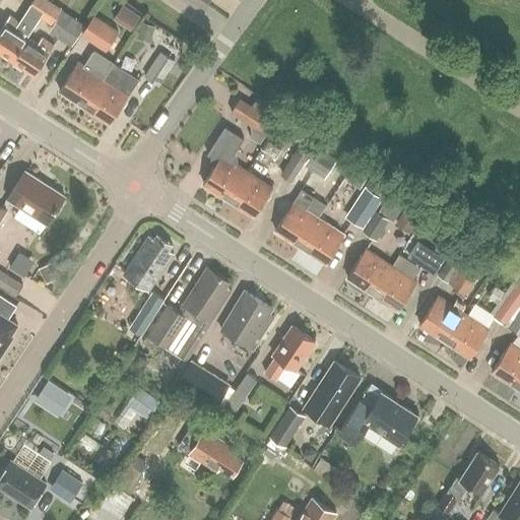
[(49,0),(33,0),(27,8),(30,10),(41,16),(51,1),(49,0)]
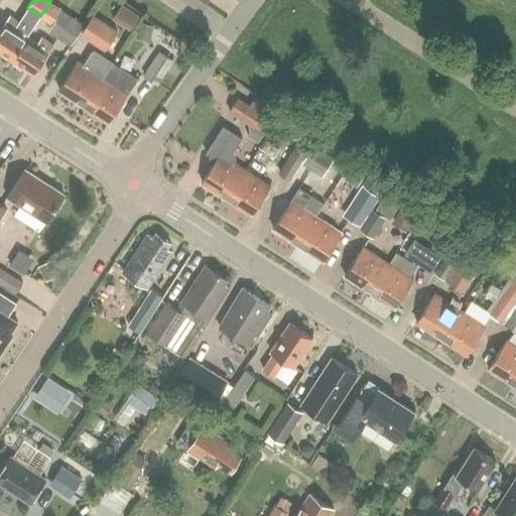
[(50,1),(40,16),(52,24),(62,8),(50,1)]
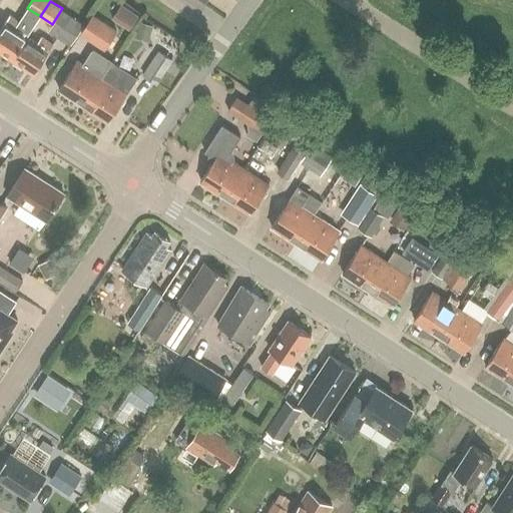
[(112,16),(130,28),(139,13),(121,2),(112,16)]
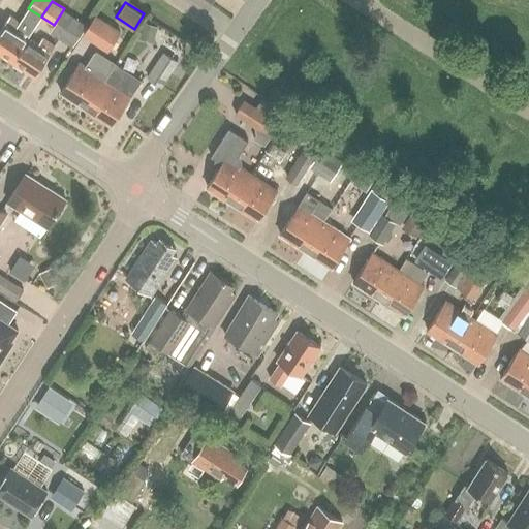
[(9,17),(0,31),(0,55),(12,62),(28,38),(41,17),(31,10),(22,25),(9,17)]
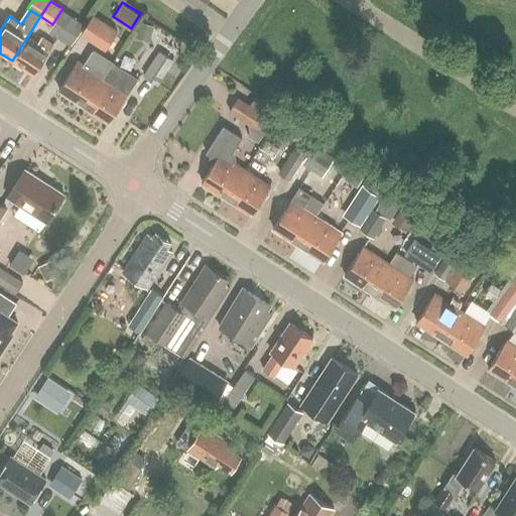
[(94,15),(90,21),(81,34),(104,49),(117,30),(94,15)]
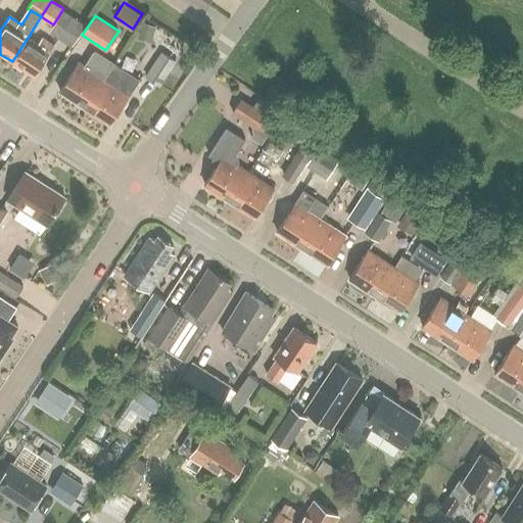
[(72,45),(85,25),(73,16),(59,37),(72,45)]
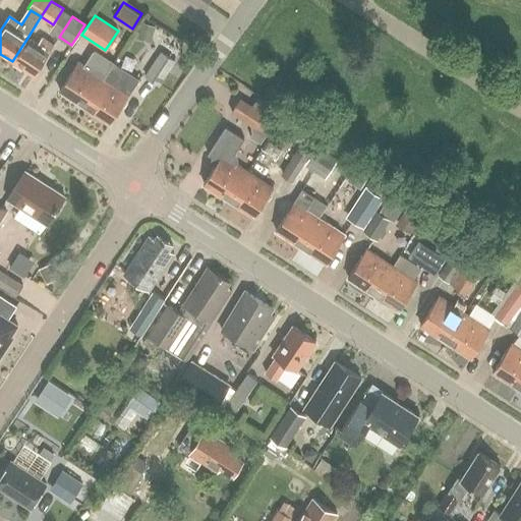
[(149,43),(153,29),(142,25),(138,39),(149,43)]
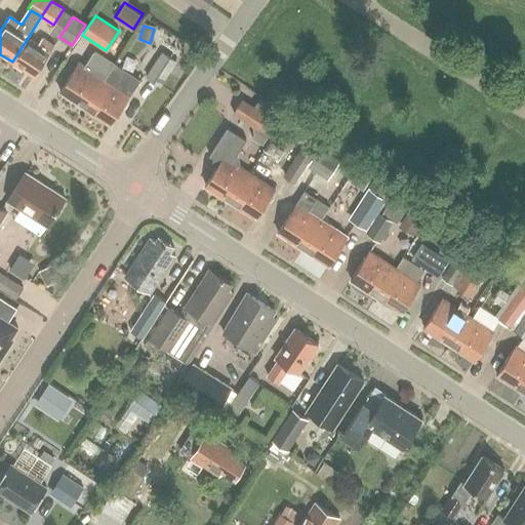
[(28,38),(12,62),(34,77),(54,46),(43,38),(38,45),(28,38)]
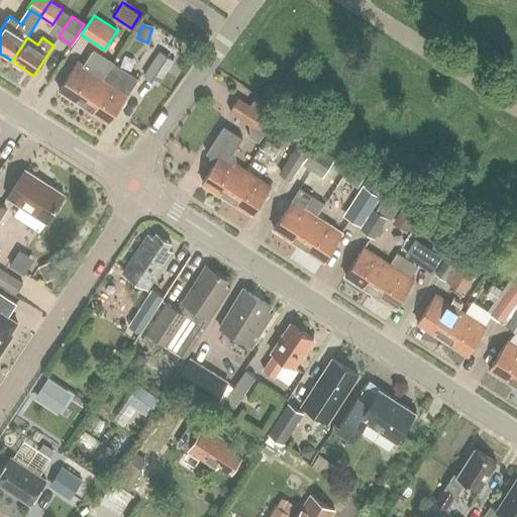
[(84,106),(112,64),(92,49),(82,64),(78,62),(60,90),(84,106)]
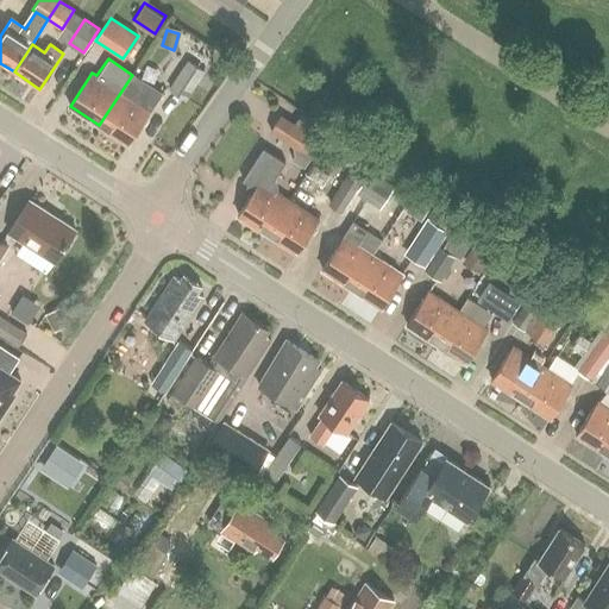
[(187,58),(168,87),(184,99),(203,69),(187,58)]
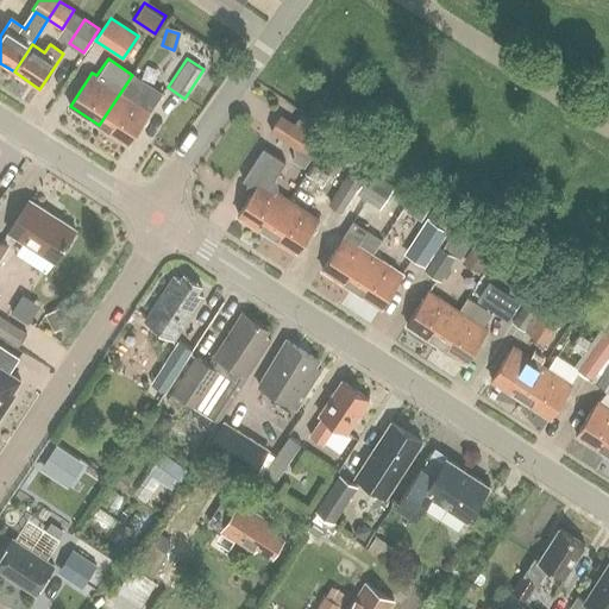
[(162,94),(132,75),(99,125),(129,144),(162,94)]
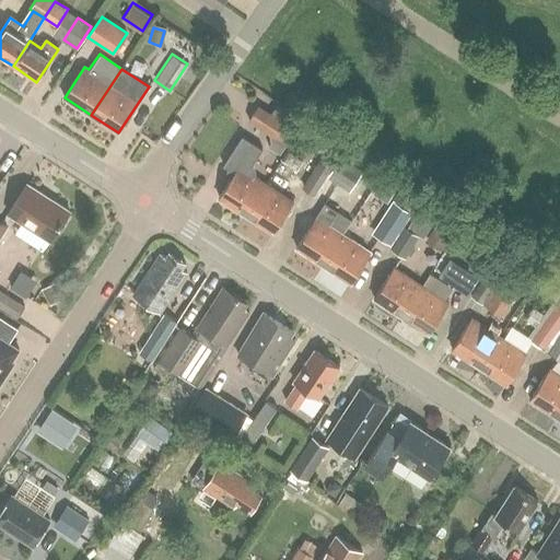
[(270,116),(294,131),(299,133),(304,125),(276,107),(270,116)]
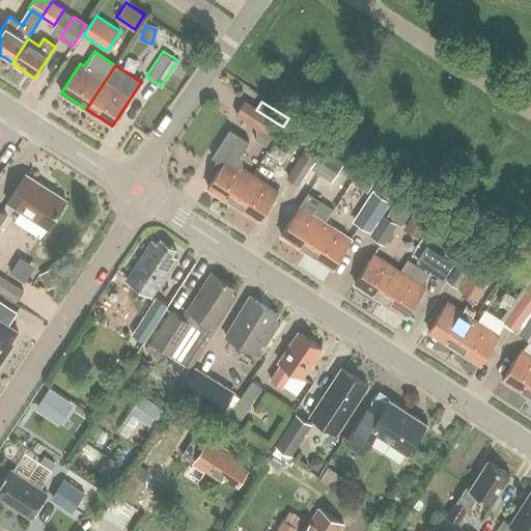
[(279,124),(256,110),(246,104),(236,119),(255,130),(270,139),(279,124)]
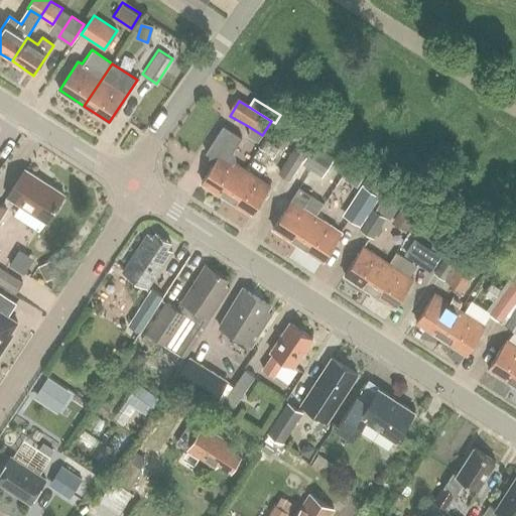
[(227,198),(245,169),(229,158),(242,138),(224,126),(207,153),(217,159),(202,181),(227,198)]
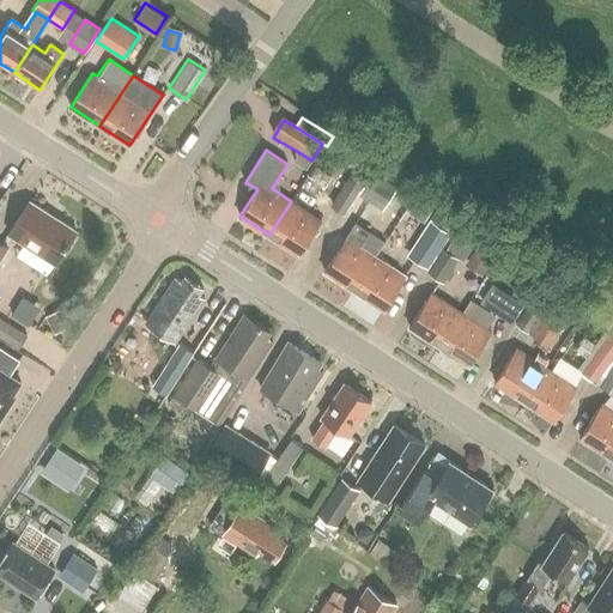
[(305,171),(311,161),(295,150),(296,158),(292,163),(305,171)]
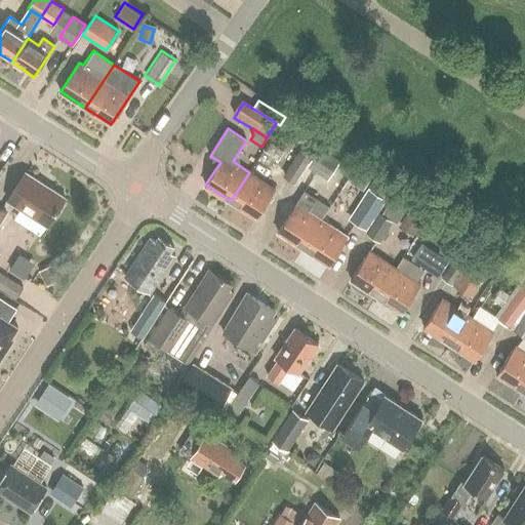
[(293,185),(304,168),(317,148),(306,139),(281,176),(293,185)]
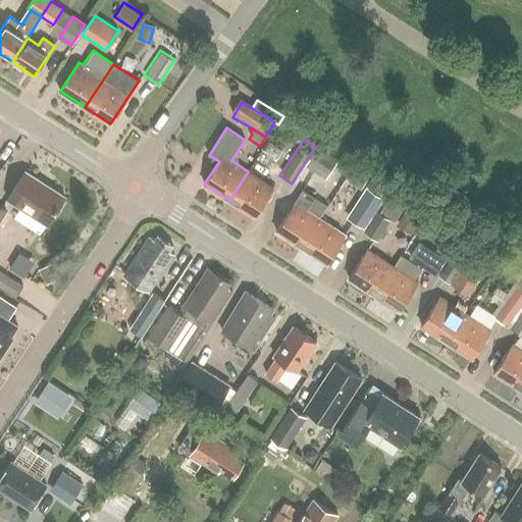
[(315,147),(302,167),(323,181),(336,160),(315,147)]
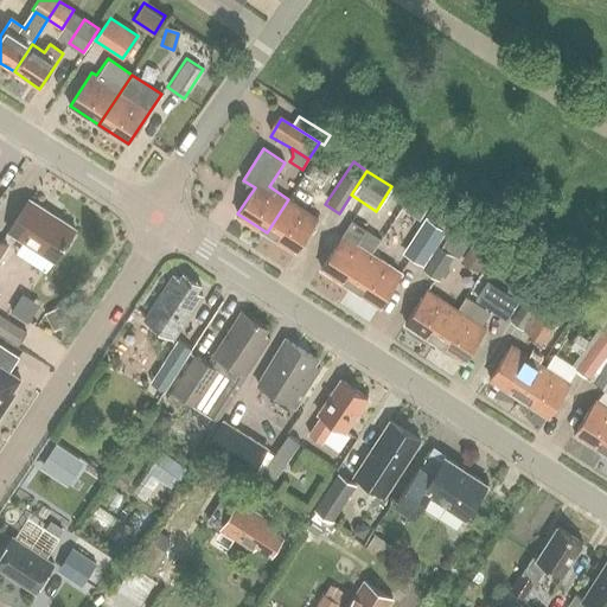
[(296,253),(319,218),(288,199),(267,232),(296,253)]
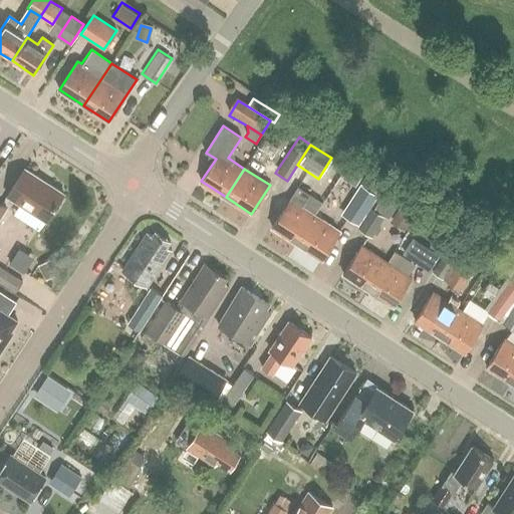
[(48,222),(64,195),(24,170),(7,196),(48,222)]
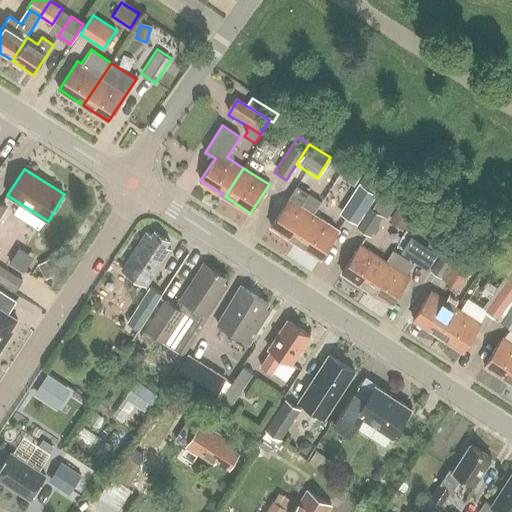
[(369,175),(362,185),(376,195),(383,183),(369,175)]
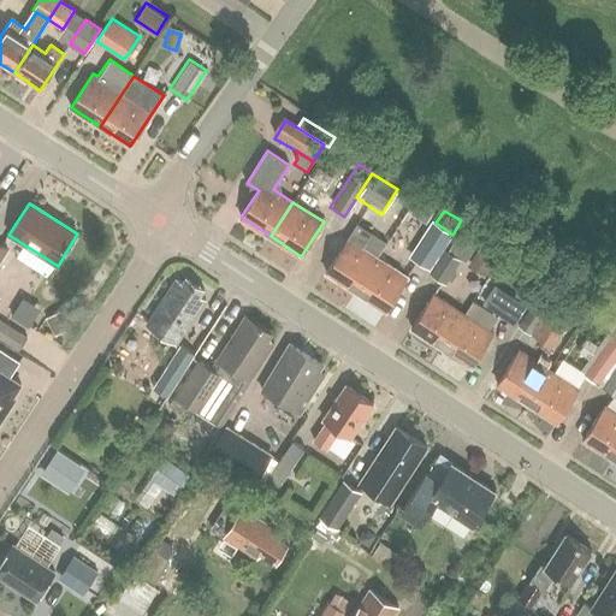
[(436,223),(413,259),(430,270),(452,235),(436,223)]
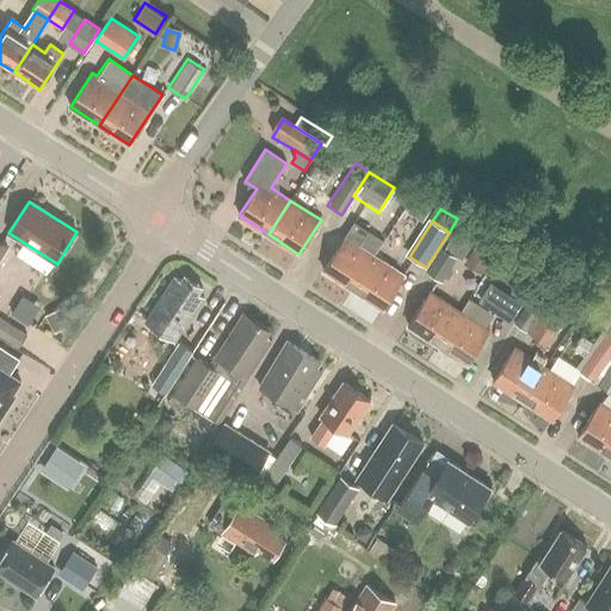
[(353,290),(376,255),(360,246),(370,232),(356,222),(323,271),(353,290)]
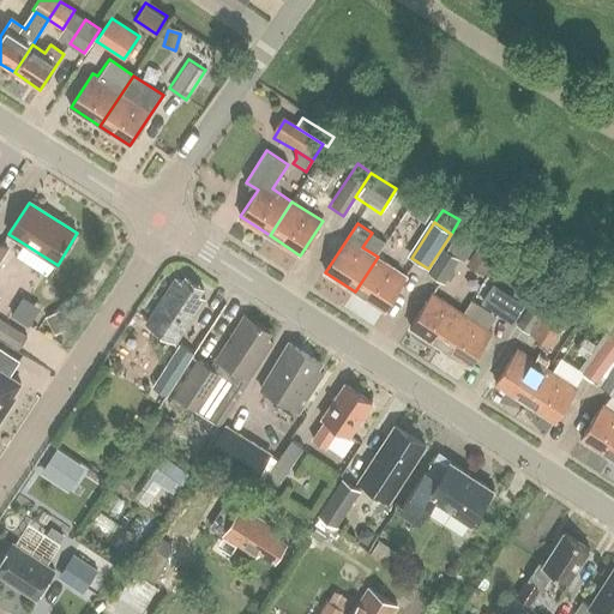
[(444,250),(427,275),(441,284),(458,260),(444,250)]
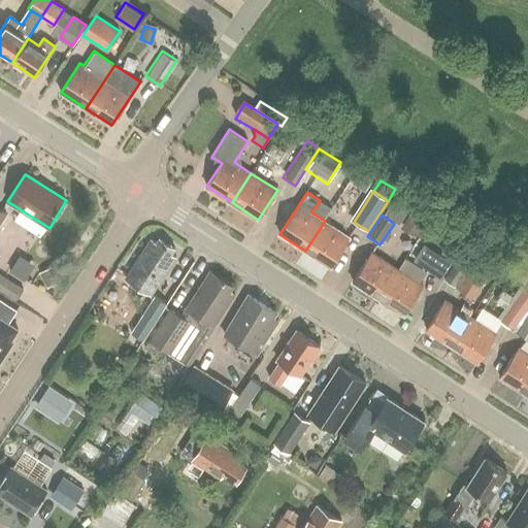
[(410,215),(403,226),(418,235),(425,224),(410,215)]
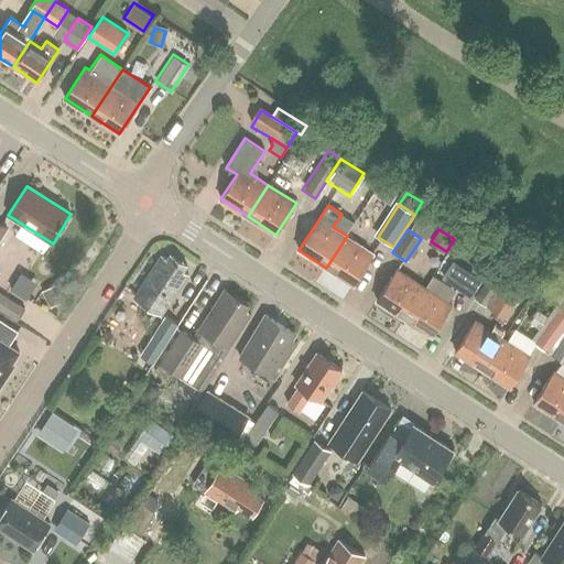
[(347,236),(326,268),(355,285),(375,253),(347,236)]
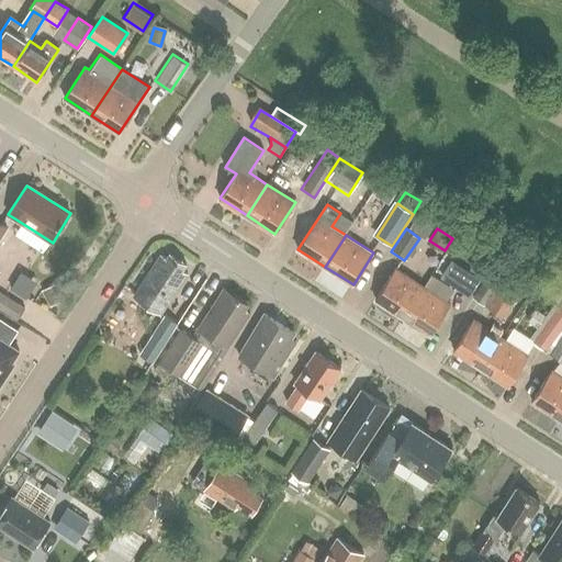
[(485,248),(471,269),(481,276),(494,255),(485,248)]
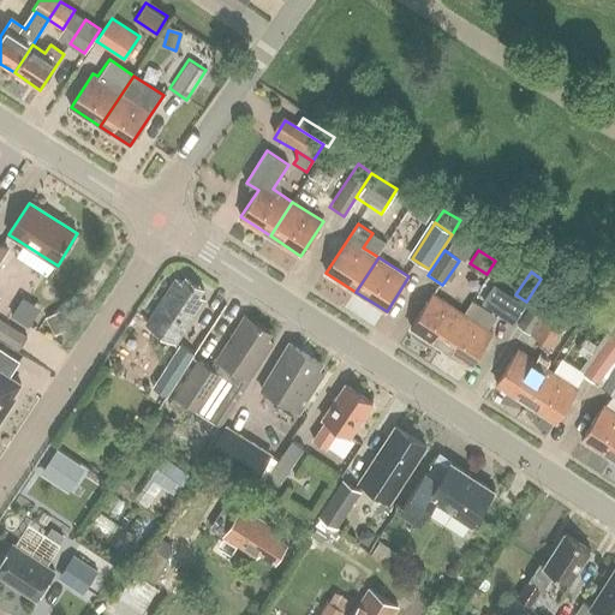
[(175,344),(204,299),(199,296),(203,291),(184,279),(180,284),(175,280),(147,324),(175,344)]
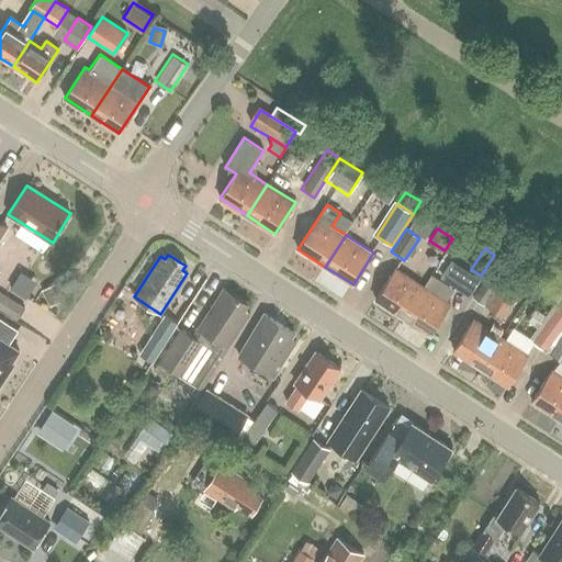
[(11,284),(27,294),(37,278),(21,268),(11,284)]
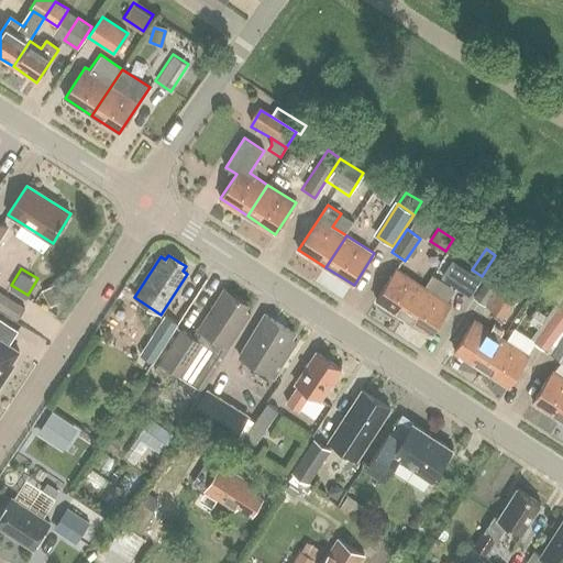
[(404,318),(424,286),(397,268),(376,299),(404,318)]
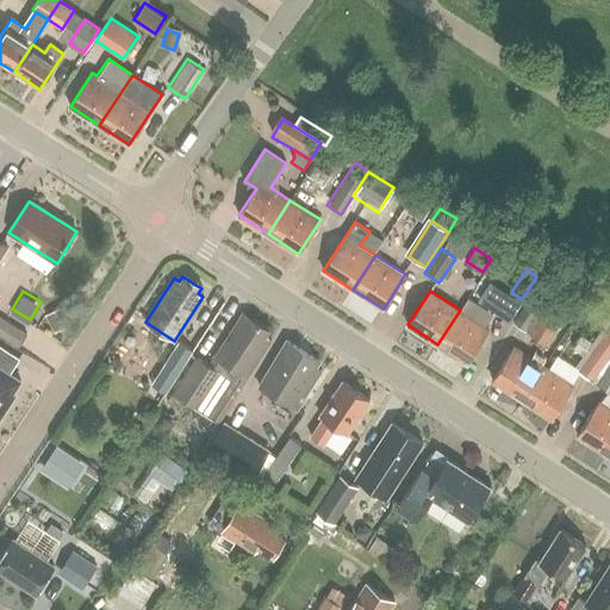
[(528,332),(540,312),(526,304),(514,323),(528,332)]
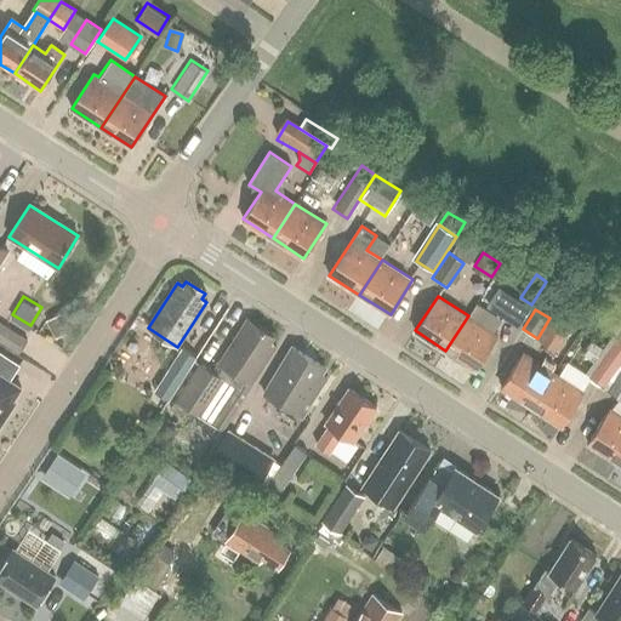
[(75,329),(67,312),(46,322),(56,340),(75,329)]
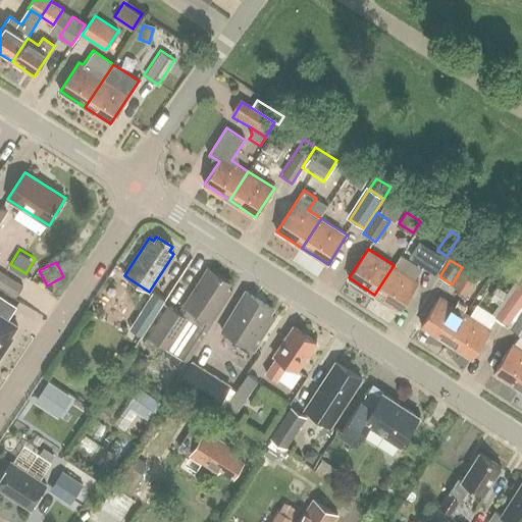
[(394,265),(374,295),(400,311),(419,282),(394,265)]
